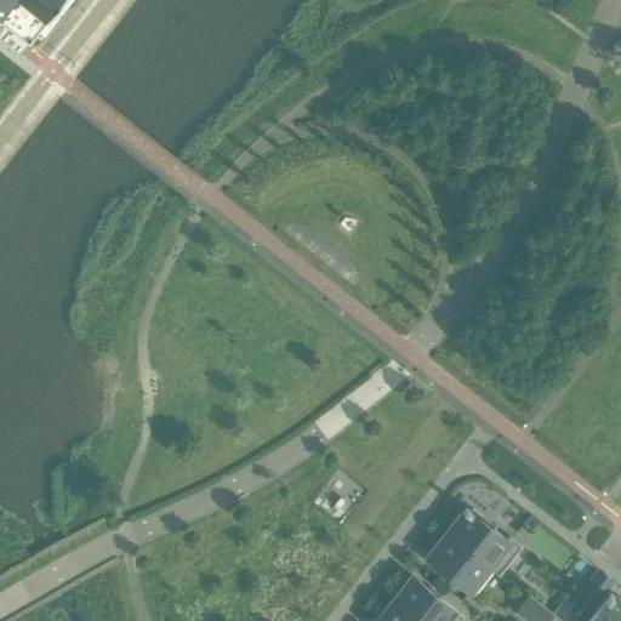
[(0,0),(0,10),(28,33),(30,29),(40,38),(68,0),(0,0)]
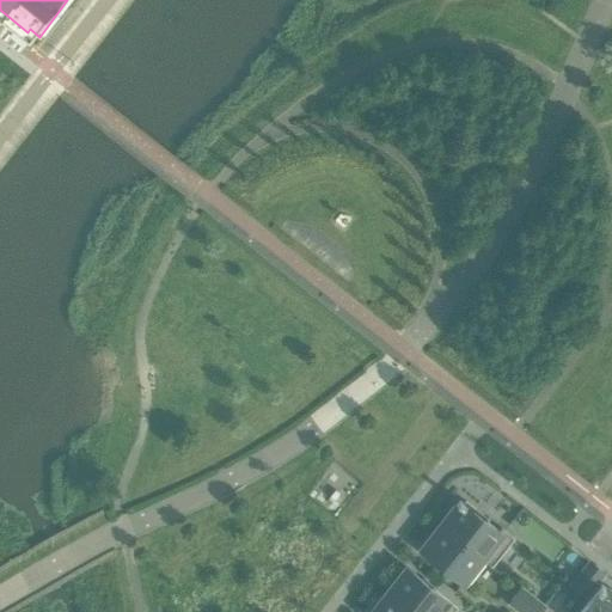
[(463,503),(459,500),(440,525),(487,561),(485,562),(491,565),(514,538),(501,528),(499,531),(475,512),(476,509),(465,500),(463,503)]
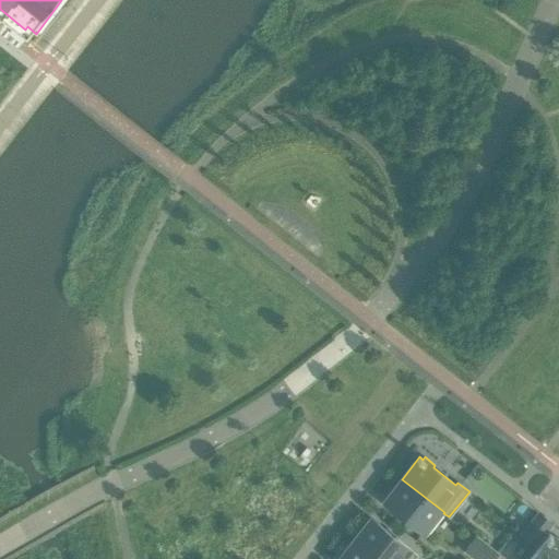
[(444,512),(402,479),(384,501),(427,535),(443,513),(444,512)]
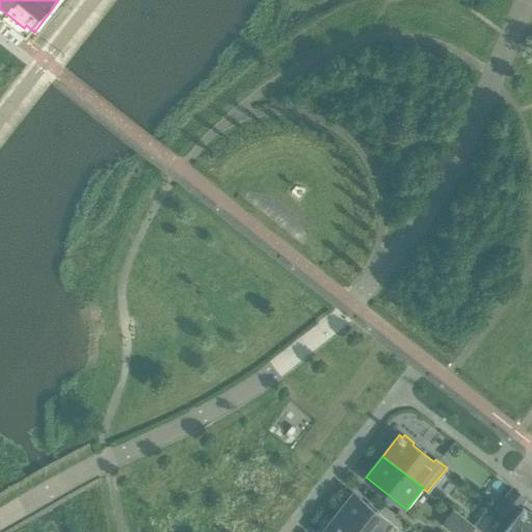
[(525,497),(512,487),(497,508),(508,517),(525,497)]
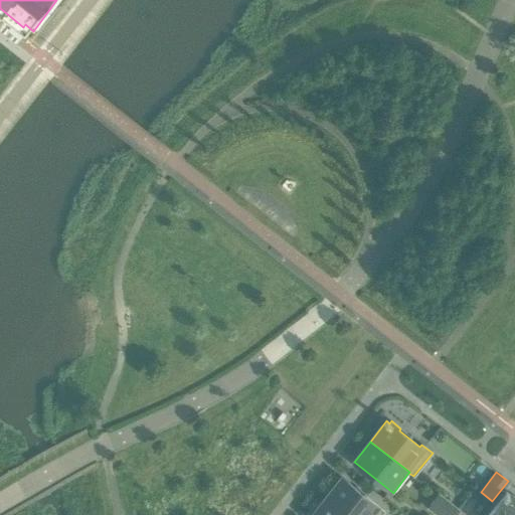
[(380,514),(384,511),(342,478),(325,498),(346,514),(380,514)]
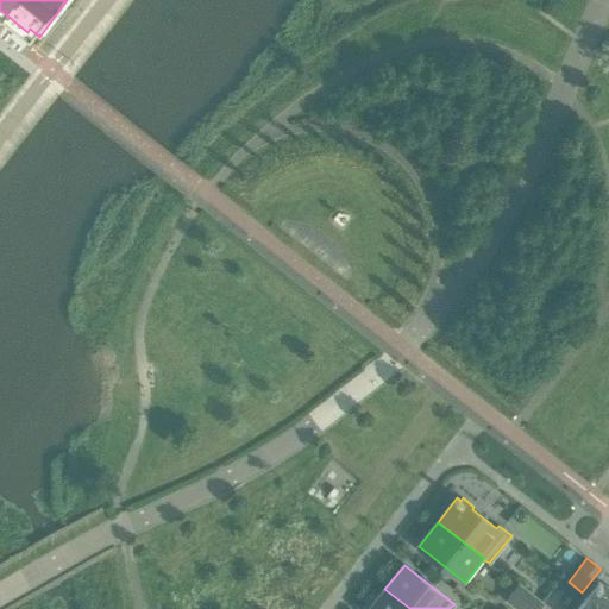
[(608,608),(608,590),(598,582),(576,608),(608,608)]
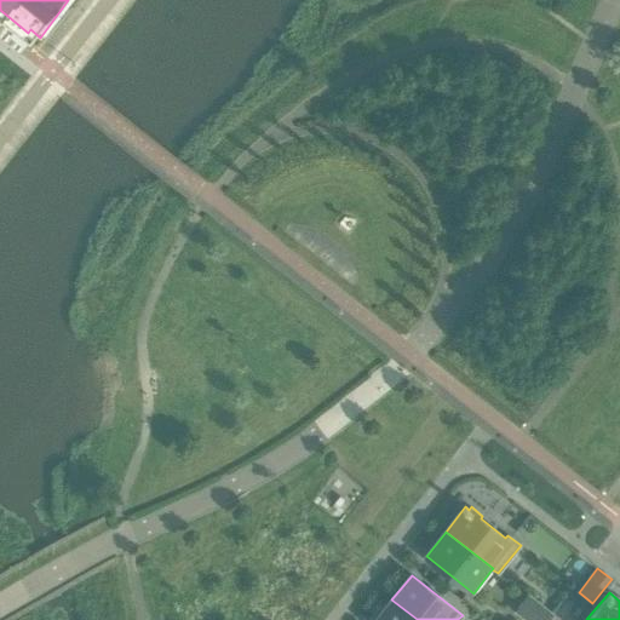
[(529,619),(545,619),(551,614),(527,596),(516,609),(529,619)]
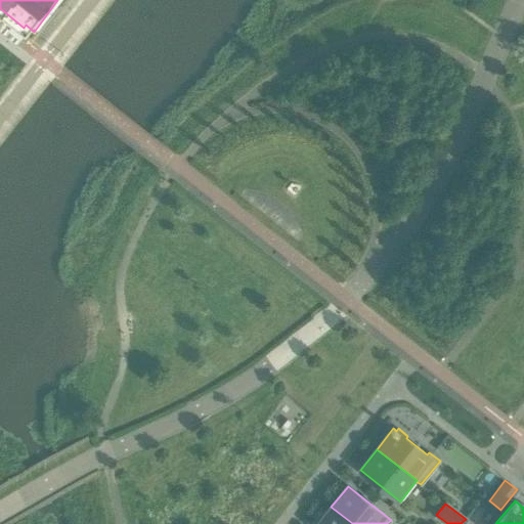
[(352,523),(331,507),(317,523),(352,523)]
